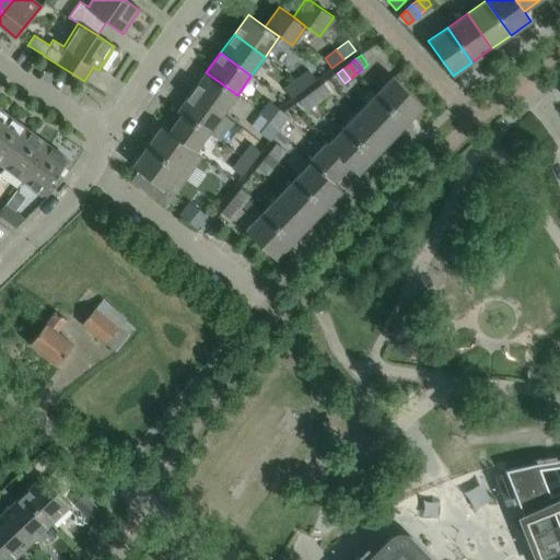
[(308,70),(296,79),(304,89),(316,80),(308,70)]
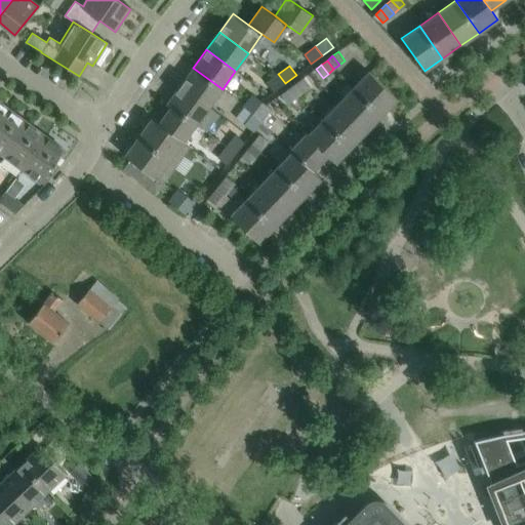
[(223,89),(193,68),(179,85),(209,107),(223,89)]
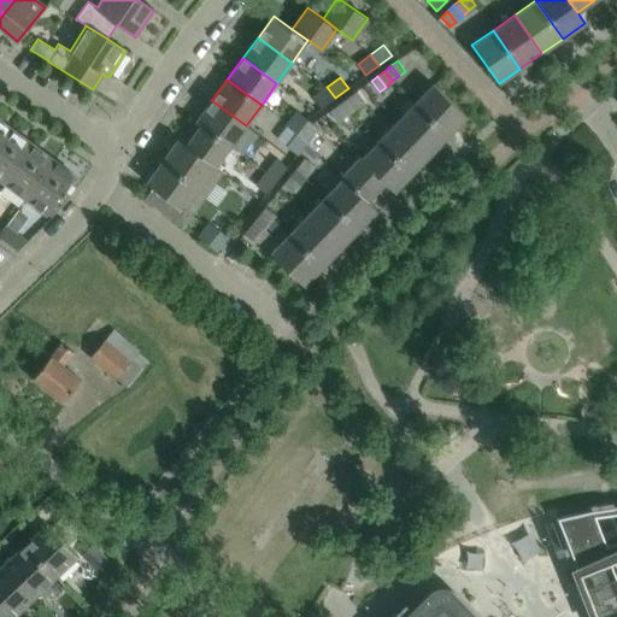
[(433,84),(415,103),(448,135),(466,116),(433,84)]
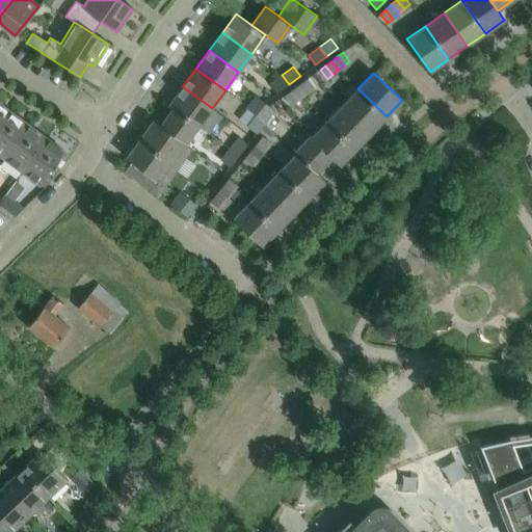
[(289,84),(282,75),(270,83),(277,92),(289,84)]
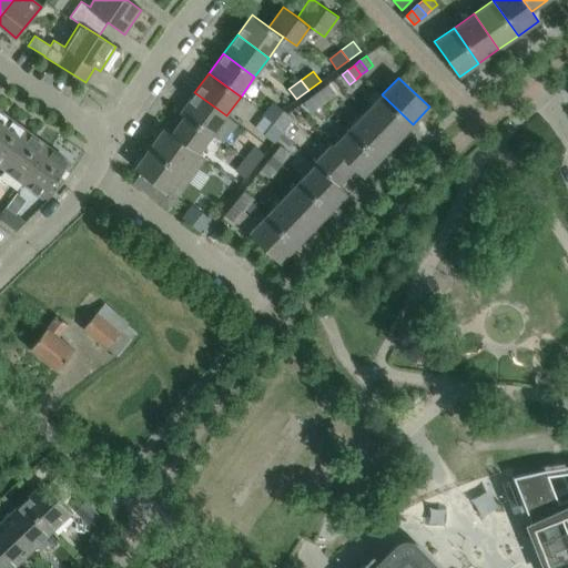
[(327,84),(322,89),(328,99),(335,93),(327,84)]
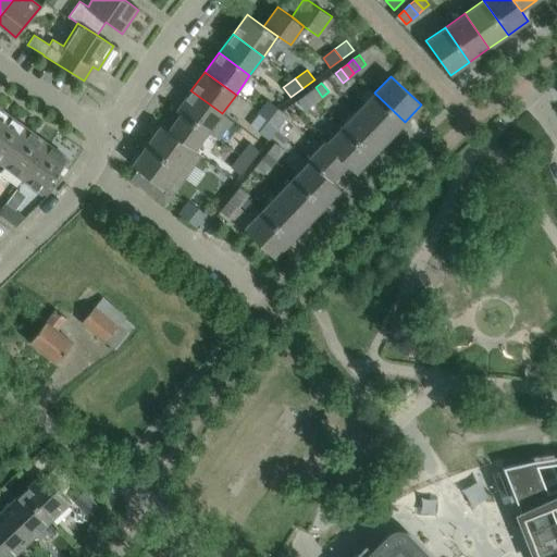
[(322,97),(316,87),(309,91),(317,101),(322,97)]
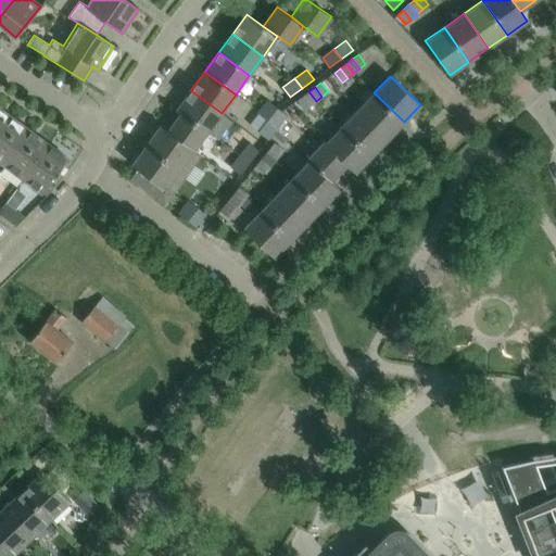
[(222,113),(190,90),(176,110),(180,113),(207,133),(222,113)]
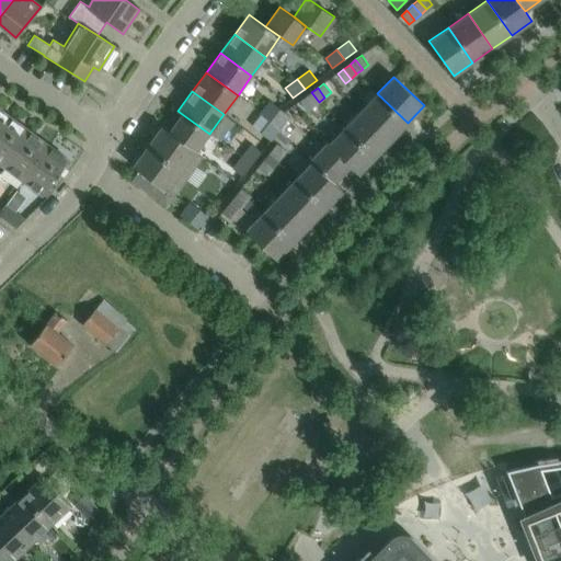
[(319,102),(311,92),(306,96),(312,106),(319,102)]
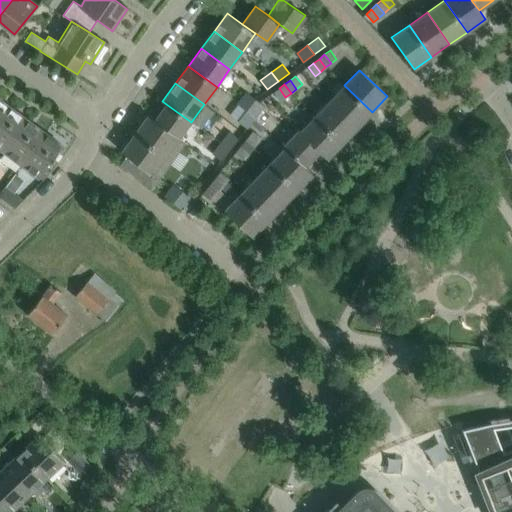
[(372,112),(344,85),(329,101),(357,128),(372,112)]
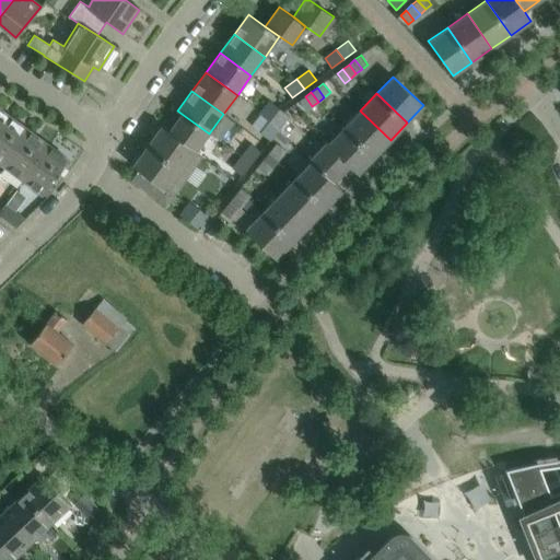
[(312,106),(305,96),(299,102),(306,111),(312,106)]
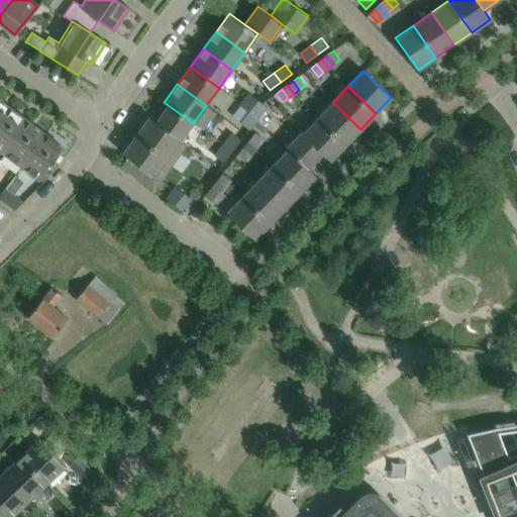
[(240,103),(248,110),(257,99),(248,92),(240,103)]
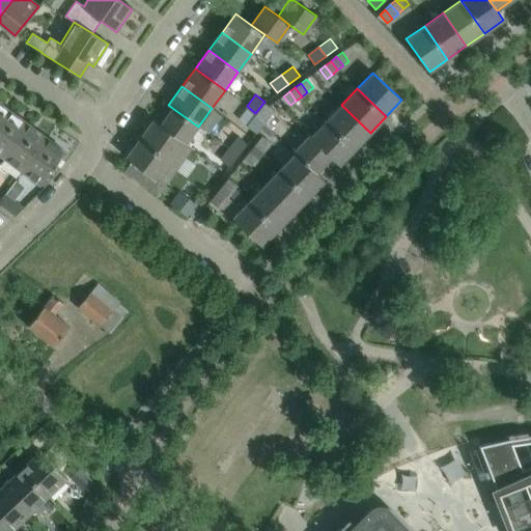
[(273,109),(264,102),(255,113),(264,120),(273,109)]
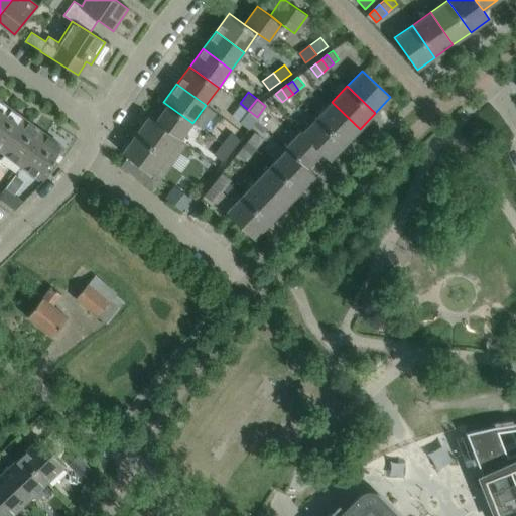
[(0,121),(9,108),(0,101),(0,121)]
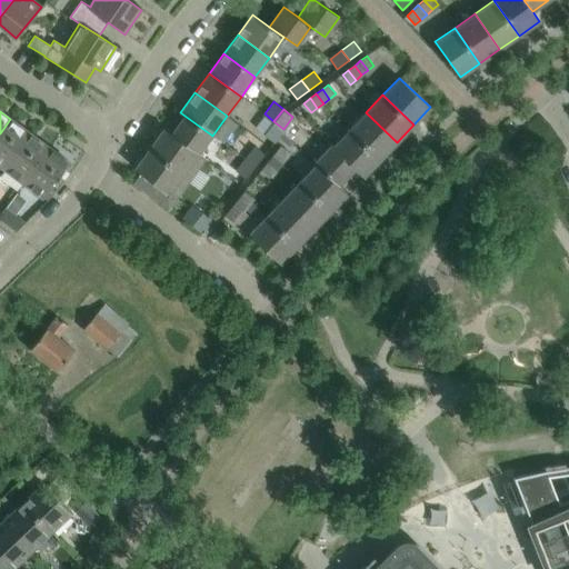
[(380,160),(397,142),(366,112),(349,130),(380,160)]
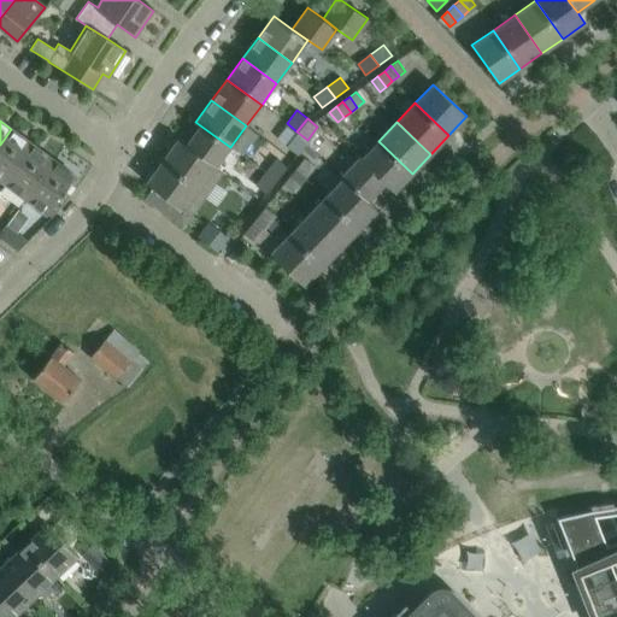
[(230,147),(200,125),(186,145),(216,168),(217,165),(230,147)]
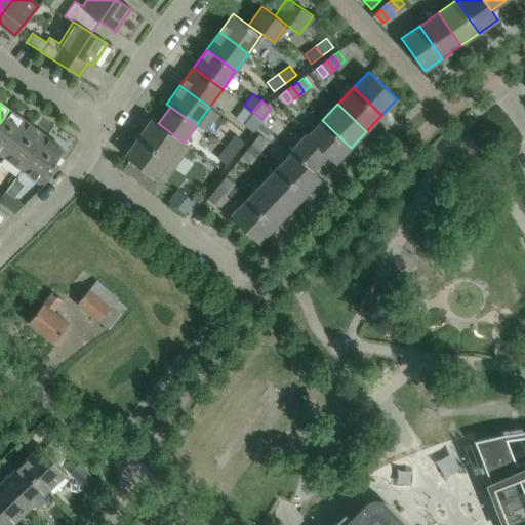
[(0,152),(4,156),(28,123),(9,110),(0,123),(0,152)]
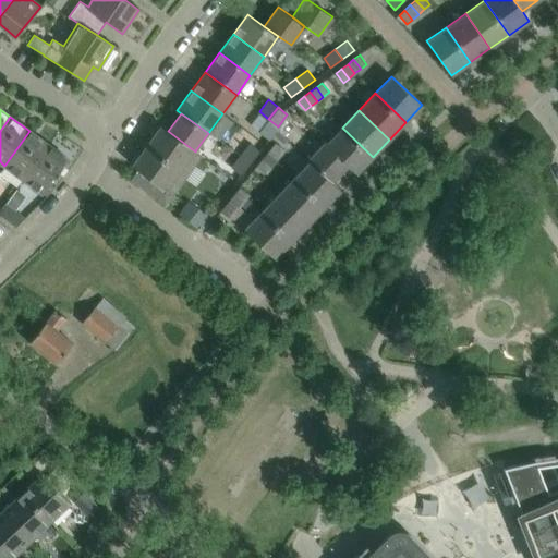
[(268,138),(278,126),(268,119),(258,130),(268,138)]
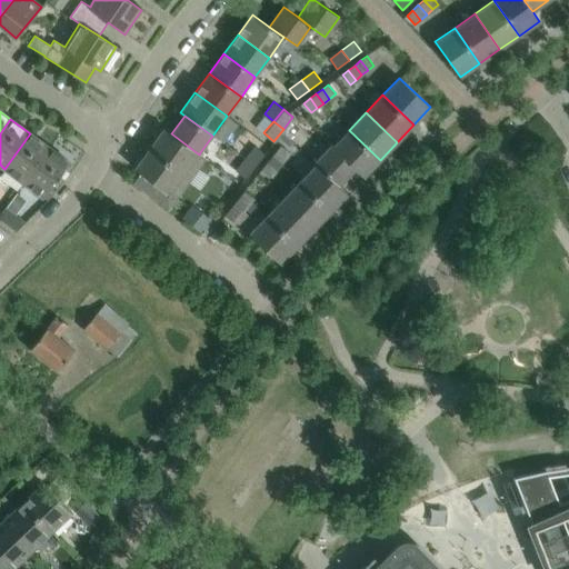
[(171,133),(163,129),(135,168),(140,172),(132,182),(168,209),(206,158),(200,152),(199,155),(171,133)]
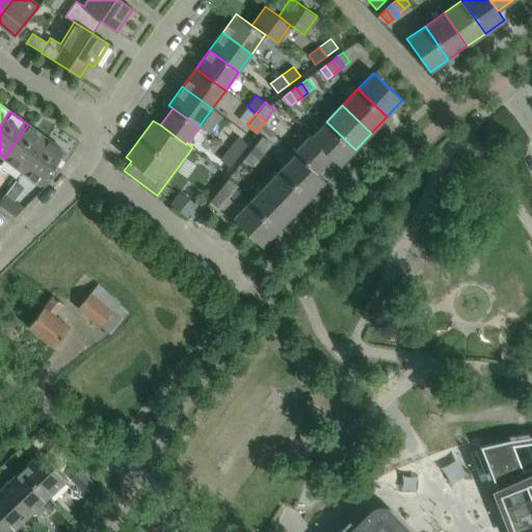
[(355,150),(326,122),(312,137),(311,137),(333,157),(331,158),(340,165),(355,150)]
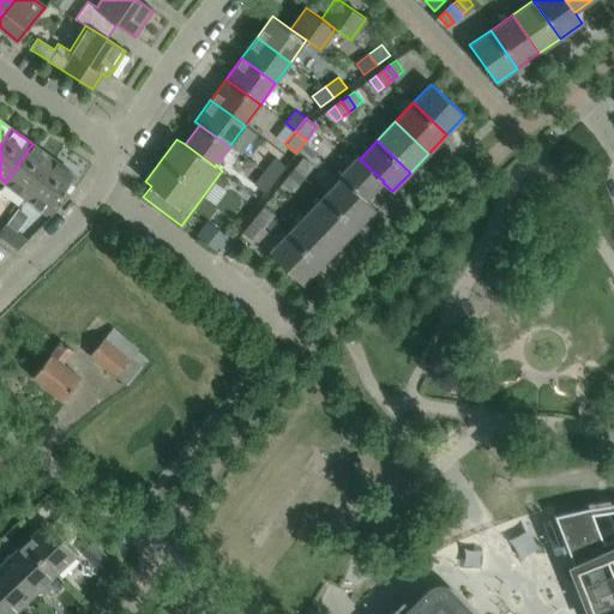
[(25,198),(53,160),(32,144),(5,182),(25,198)]
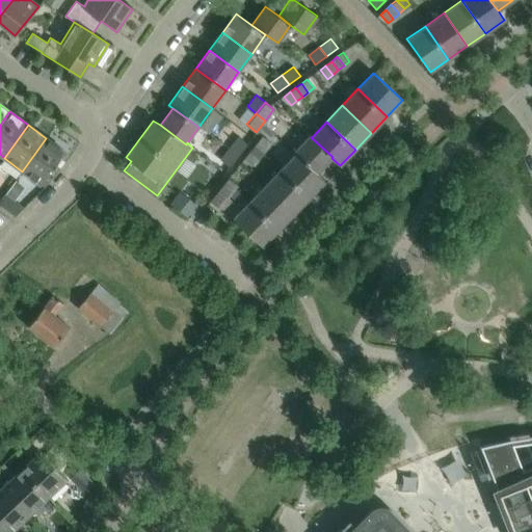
[(262,134),(258,140),(267,148),(271,142),(262,134)]
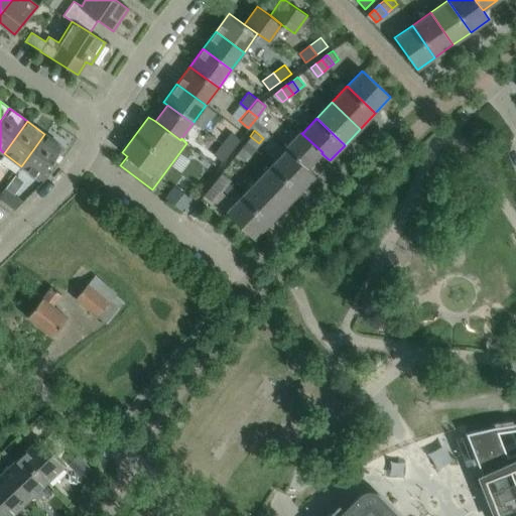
[(301,133),(302,133),(300,131),(284,148),(286,150),(286,149),(306,168),(307,168),(321,153),(323,152),(301,133)]
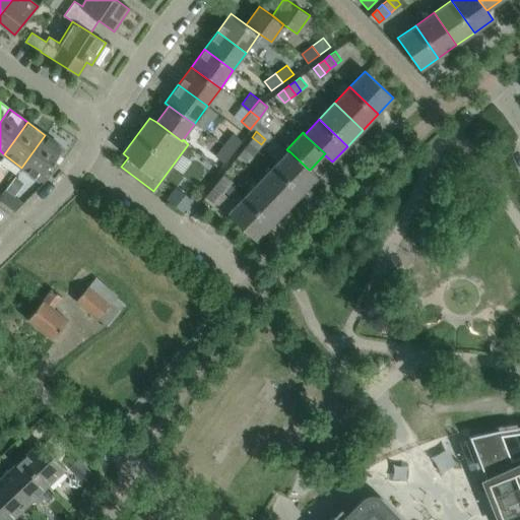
[(232,133),(223,144),(233,151),(241,140),(232,133)]
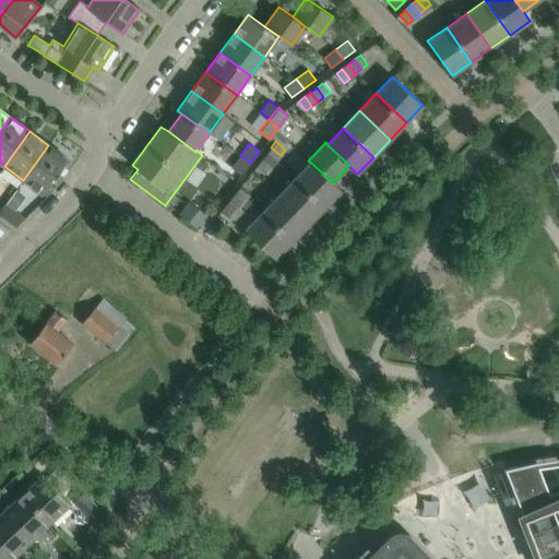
[(68,159),(48,145),(23,180),(43,194),(68,159)]
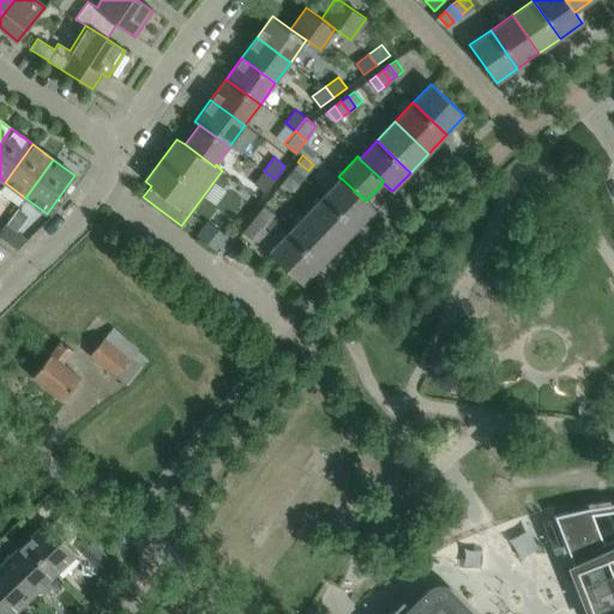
[(308,170),(298,162),(292,168),(302,178),(308,170)]
